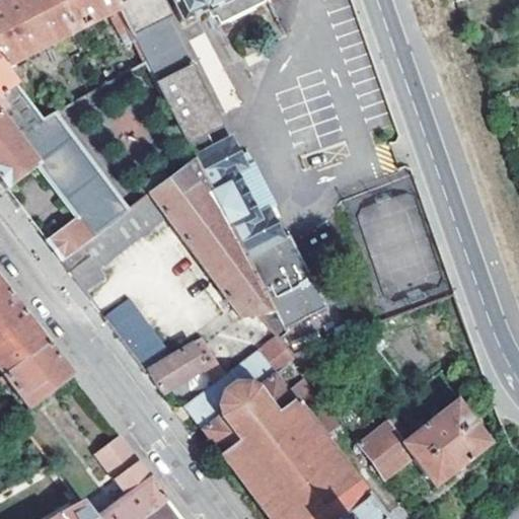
[(71,33),(55,0),(2,0),(0,1),(0,62),(3,68),(71,33)]
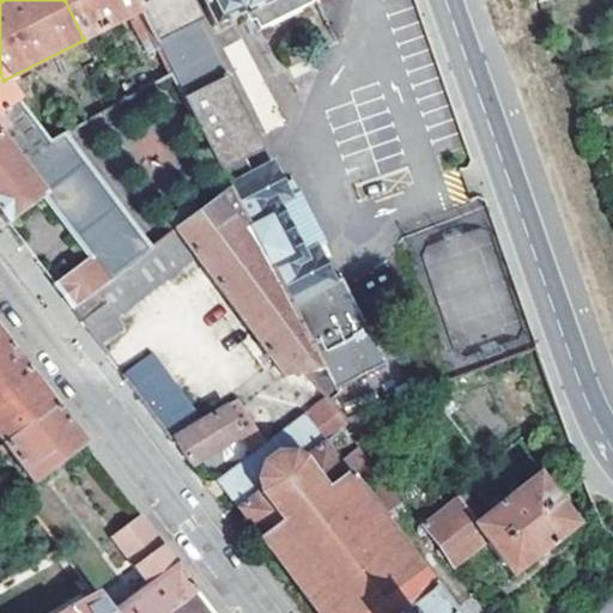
[(159,50),(133,0),(65,0),(84,40),(128,17),(149,56),(159,50)]
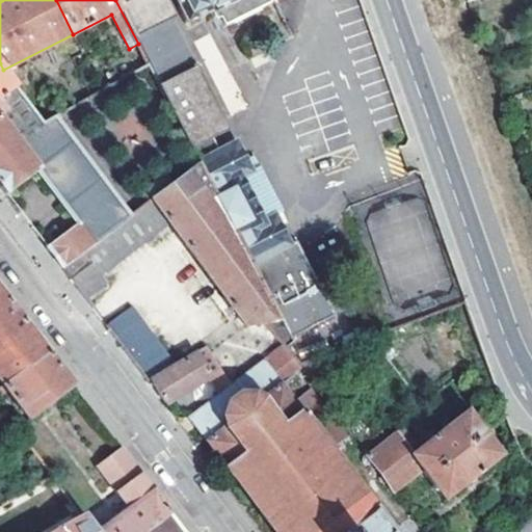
[(149,63),(201,162),(283,320),(265,323),(284,345),(288,349),(310,331),(338,318),(299,242),(291,246),(276,217),(284,212),(261,166),(251,171),(237,144),(221,152),(214,137),(229,130),(196,65),(162,83),(149,57),(184,40),(168,10),(173,8),(167,0),(115,0),(138,44),(149,63)]
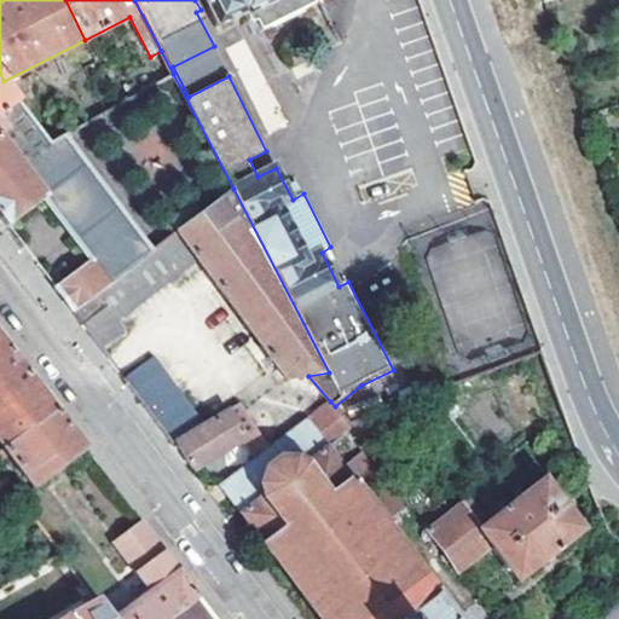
[(202,0),(218,29),(247,15),(275,0),(202,0)]
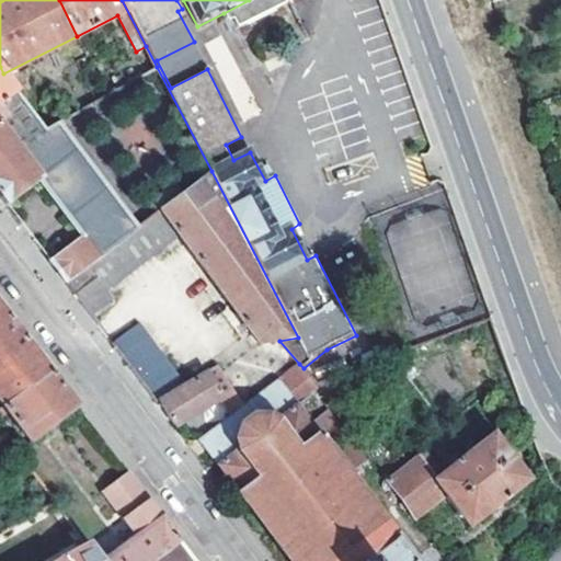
[(249,0),(224,13),(228,23),(236,20),(240,27),(286,4),(283,0),(249,0)]
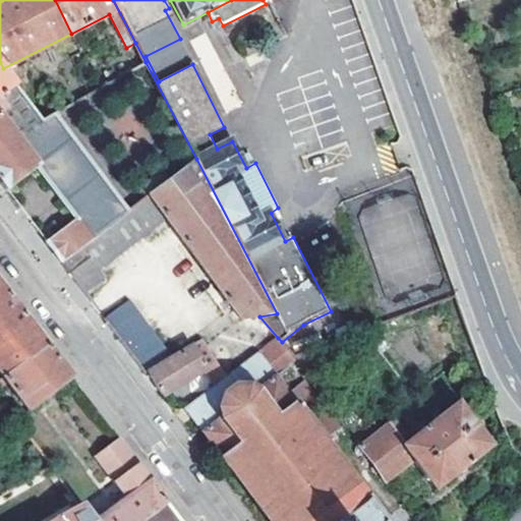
[(180,39),(146,56),(159,81),(192,64),(180,39)]
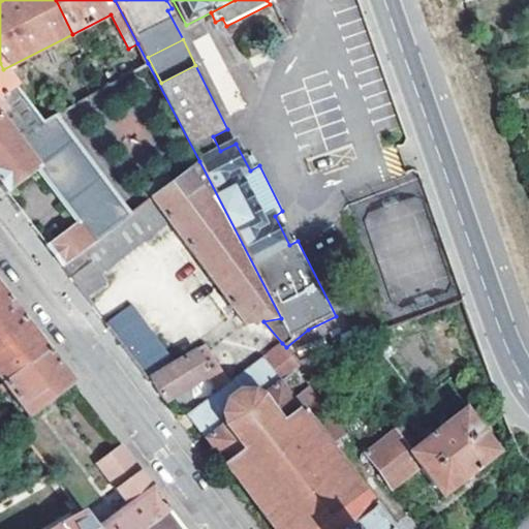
[(0,186),(5,193),(36,169),(78,225),(68,231),(83,250),(129,214),(55,117),(49,121),(41,124),(6,73),(3,69),(0,63),(0,186)]
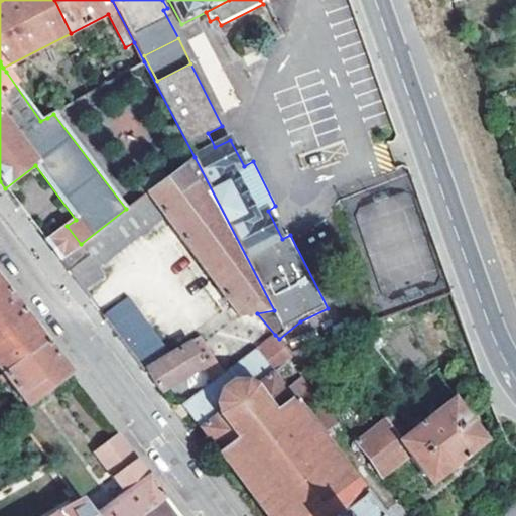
[(14,69),(6,72),(40,121),(47,118),(14,69)]
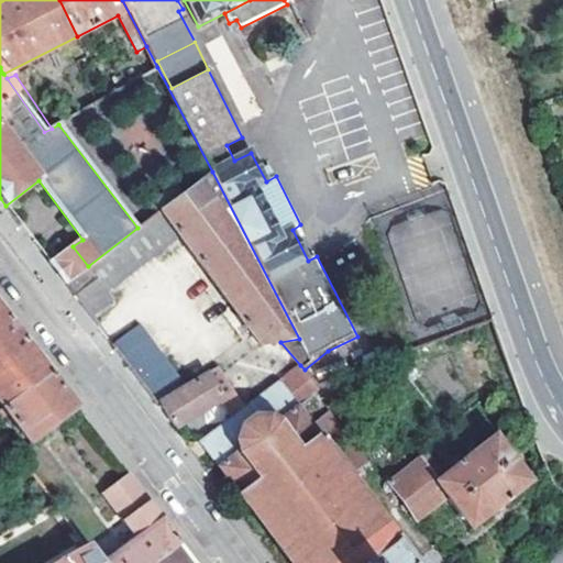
[(74,296),(90,317),(113,299),(107,290),(180,235),(260,345),(280,342),(299,339),(212,172),(138,228),(88,266),(98,279),(74,296)]
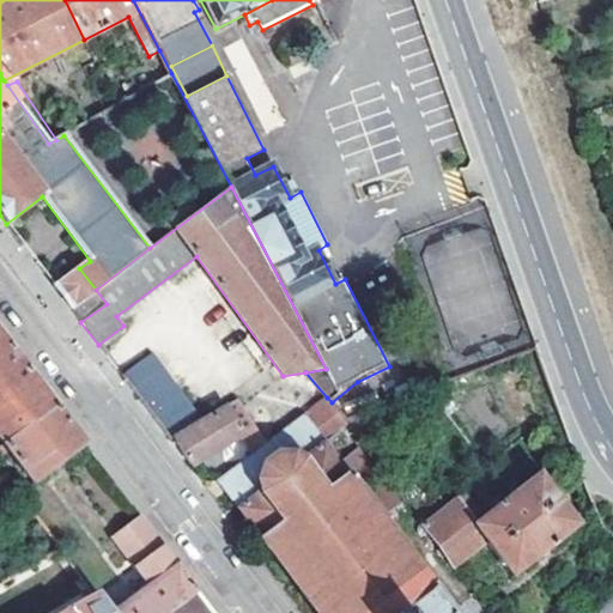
[(79,268),(54,287),(71,308),(96,290),(79,268)]
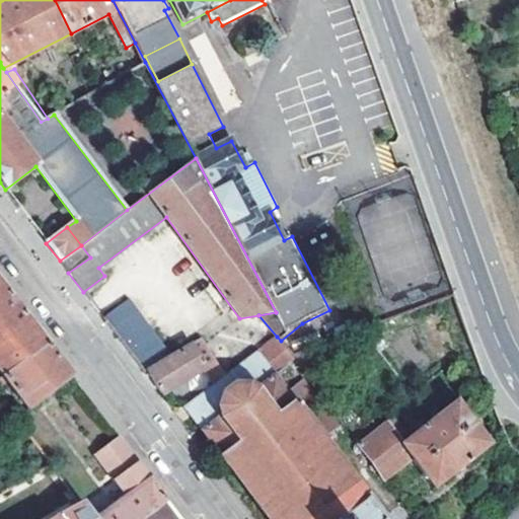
[(90,257),(81,245),(60,261),(68,273),(90,257)]
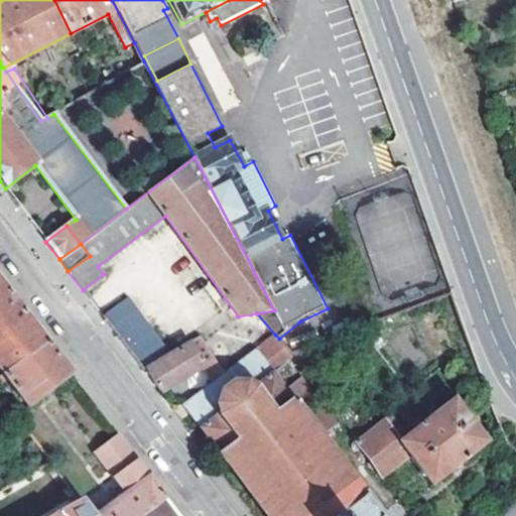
[(0,341),(29,319),(24,313),(6,289),(0,293),(0,341)]
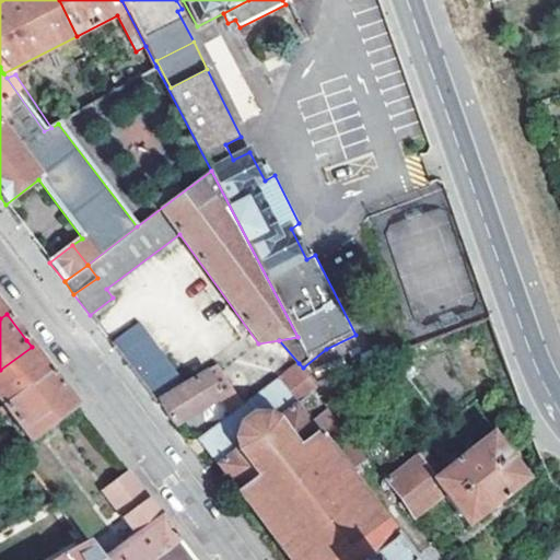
[(139,323),(111,342),(155,403),(158,400),(185,383),(139,323)]
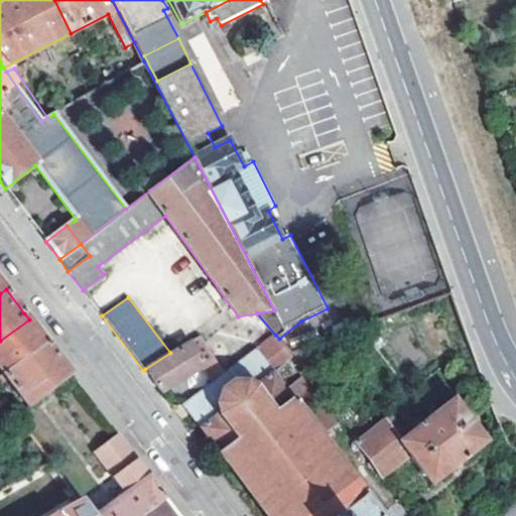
[(0,371),(2,375),(45,342),(41,337),(29,319),(0,341),(0,371)]
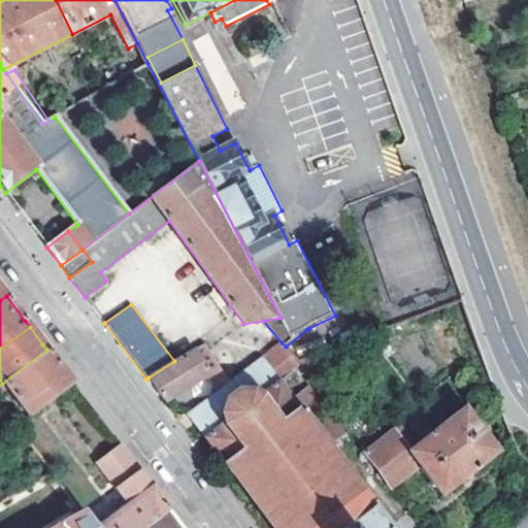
[(204,342),(174,361),(149,377),(166,402),(207,375),(221,367),(204,342)]
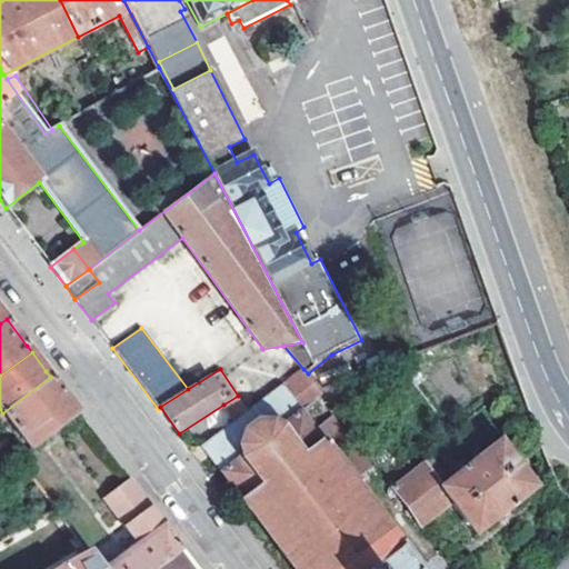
[(235,422),(203,446),(210,455),(256,519),(258,518),(296,568),(420,568),(355,481),(371,468),(319,399),(325,396),(322,392),(308,373),(303,369),(248,411),(235,422)]
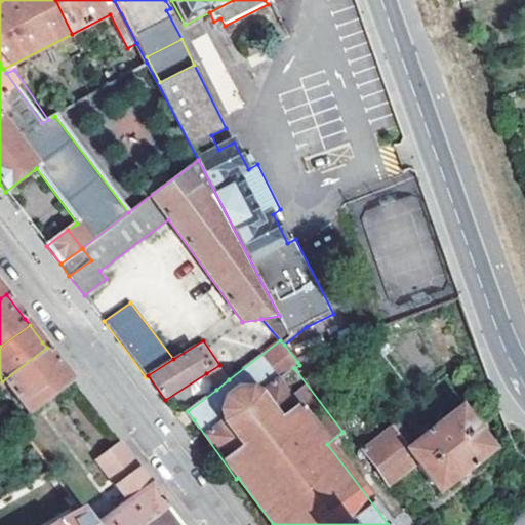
[(66,373),(46,348),(2,381),(0,384),(0,386),(3,390),(7,387),(28,413),(71,380),(66,373)]
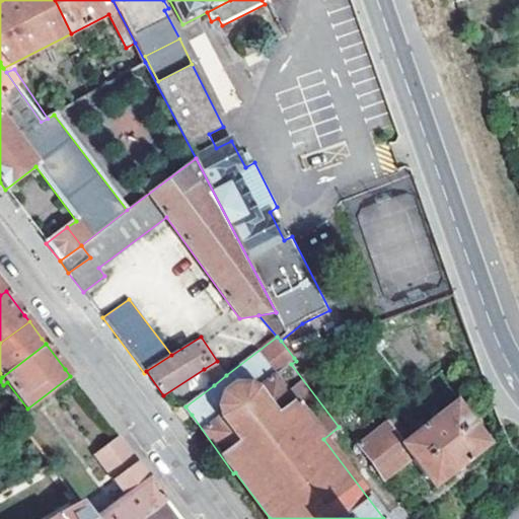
[(294,358),(296,361),(298,363),(313,384),(326,374),(326,371),(310,351),(294,358)]
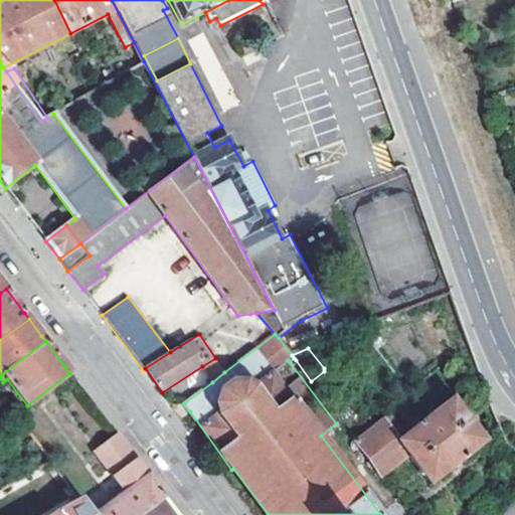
[(215,358),(202,366),(212,382),(224,372),(215,358)]
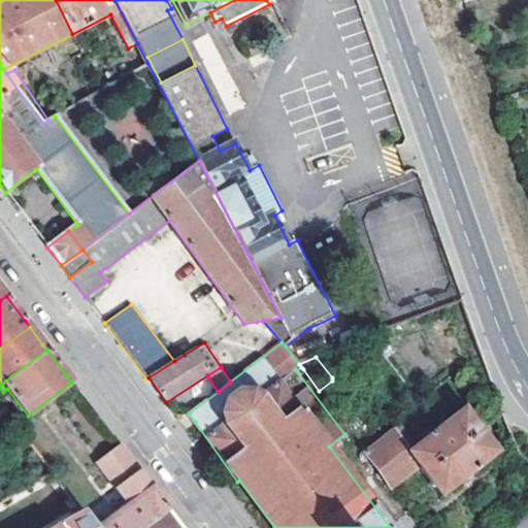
[(398,426),(364,453),(389,488),(419,466),(440,495),(496,452),(462,409),(415,447),(398,426)]
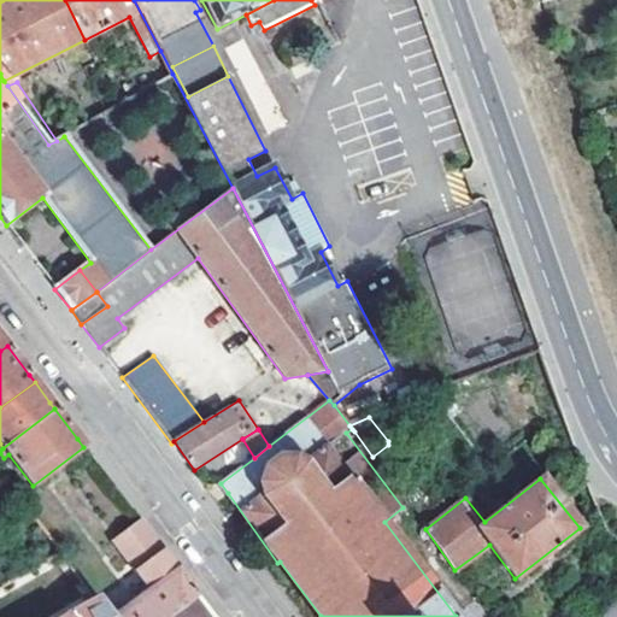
[(157,542),(139,521),(112,541),(150,591),(113,616),(166,616),(197,595),(157,542)]
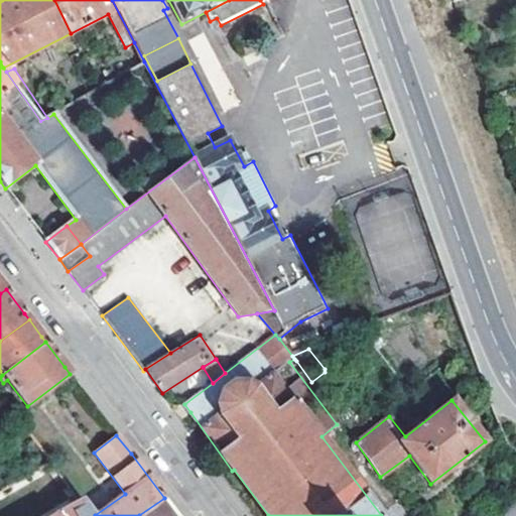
[(139,515),(177,515),(164,498),(139,515)]
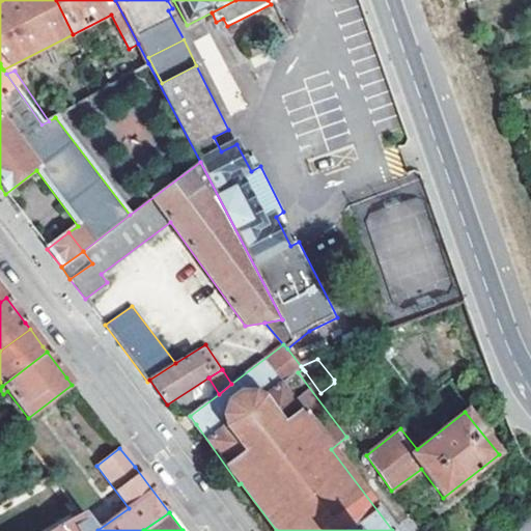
[(95,530),(83,513),(81,515),(53,530),(95,530)]
